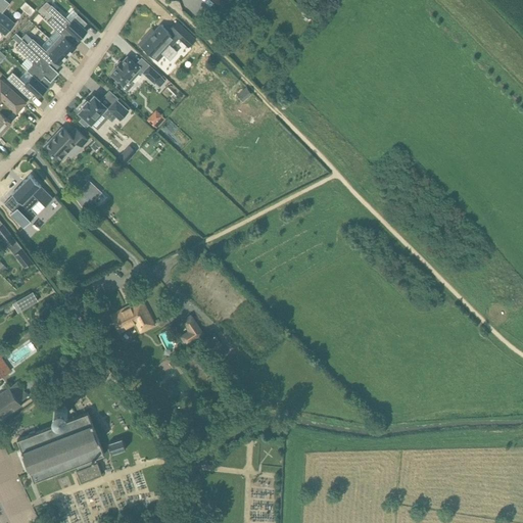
[(0,0),(0,29),(6,34),(15,24),(2,13),(3,12),(10,4),(10,3),(6,0),(0,0)]
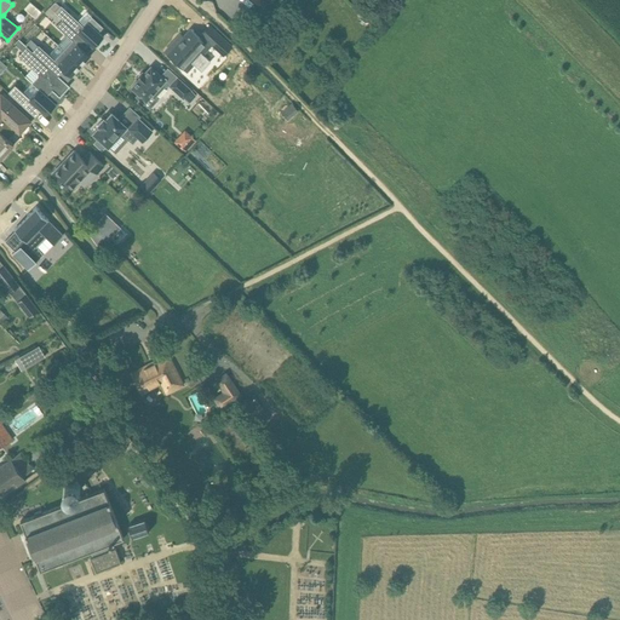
[(36,17),(41,11),(36,7),(32,13),(36,17)]
